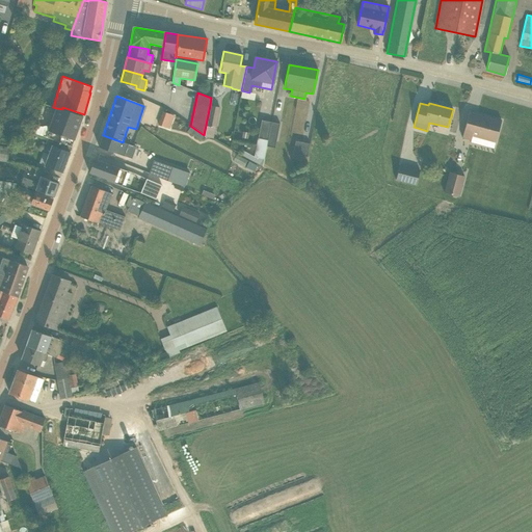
[(210,105),(204,135),(204,137),(213,138),(215,128),(219,108),(210,105)]
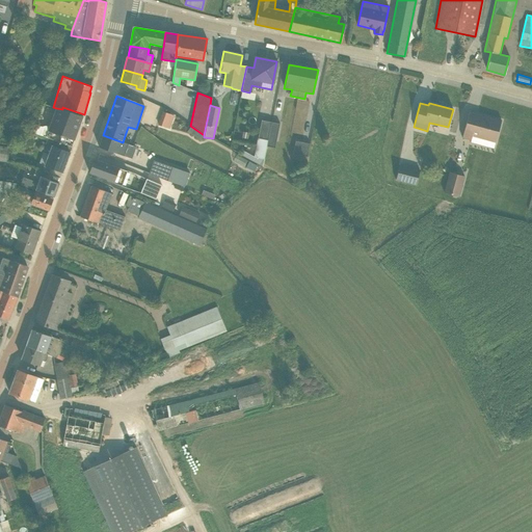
[(47,137),(72,147),(83,116),(62,109),(56,108),(49,127),(47,126),(42,127),(35,124),(33,132),(47,137)]
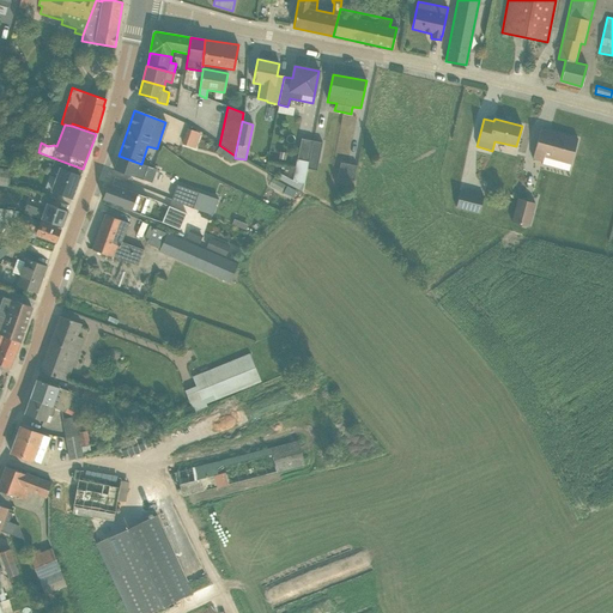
[(183,144),(194,147),(200,133),(189,128),(183,144)]
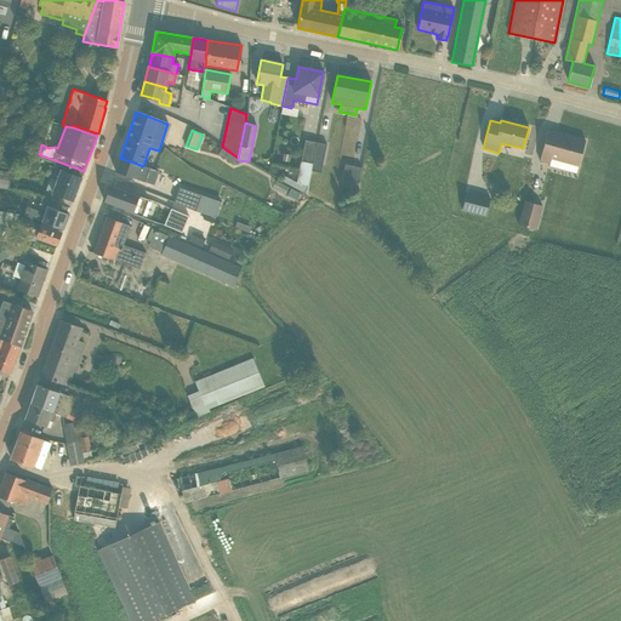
[(575,174),(585,141),(557,134),(547,130),(539,161),(550,164),(550,166),(575,174)]
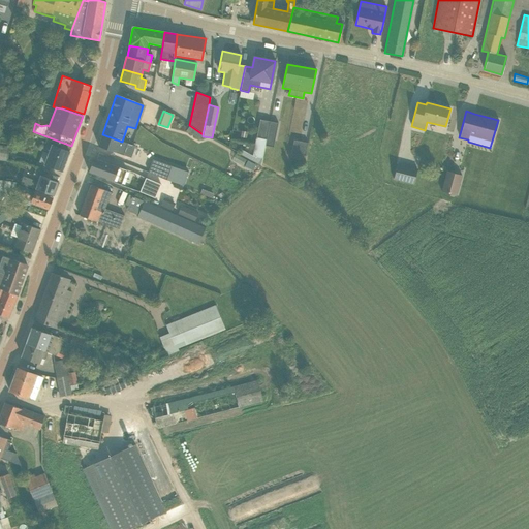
[(256,137),(267,139),(270,122),(259,120),(256,137)]
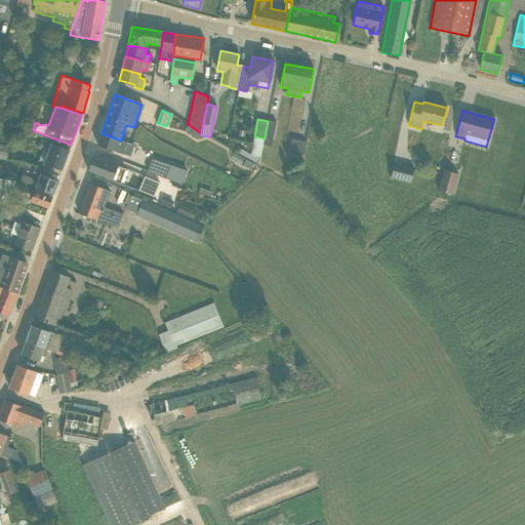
[(268,121),(265,138),(264,144),(271,146),(276,122),(268,121)]
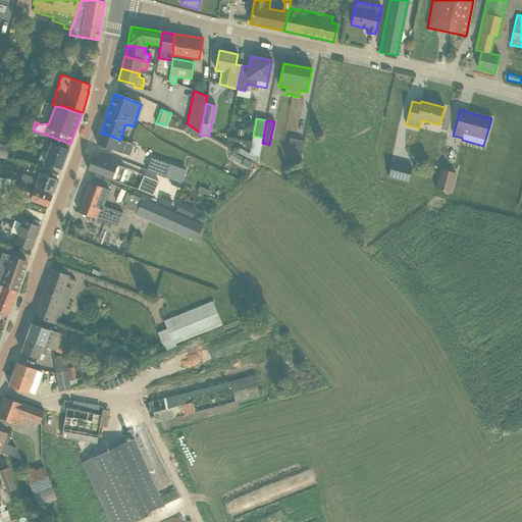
[(197,138),(200,133),(187,123),(184,128),(197,138)]
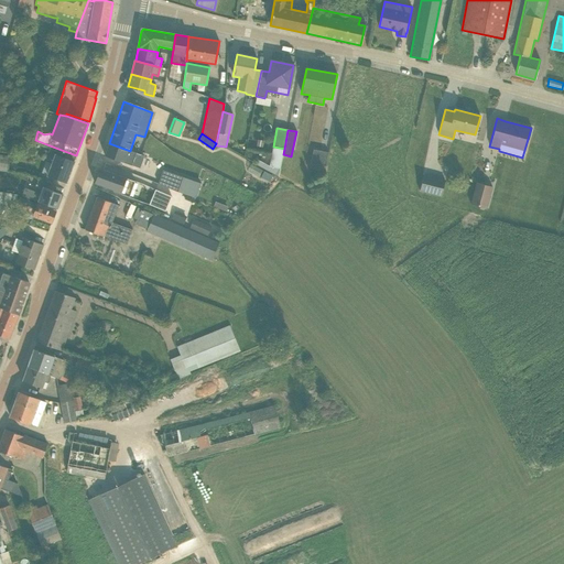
[(130,151),(109,143),(105,155),(140,167),(144,155),(130,151)]
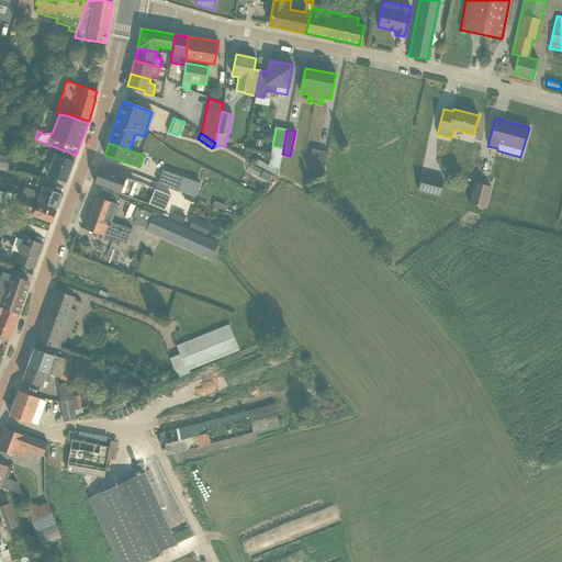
[(66,181),(76,155),(49,145),(47,153),(54,154),(51,163),(45,161),(42,172),(66,181)]
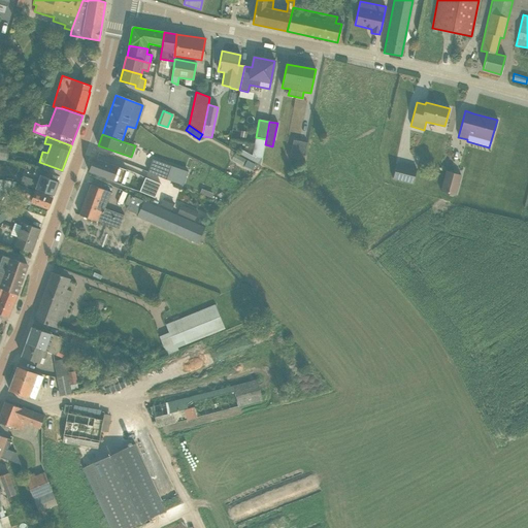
[(265,144),(266,139),(256,137),(252,156),(241,150),(239,154),(261,165),(265,144)]
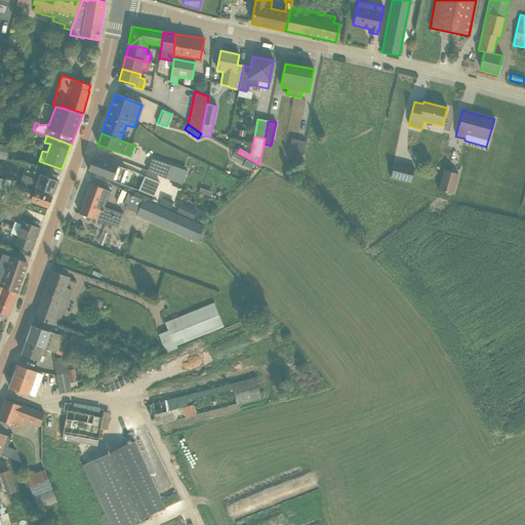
[(288,152),(303,155),(306,143),(291,139),(288,152)]
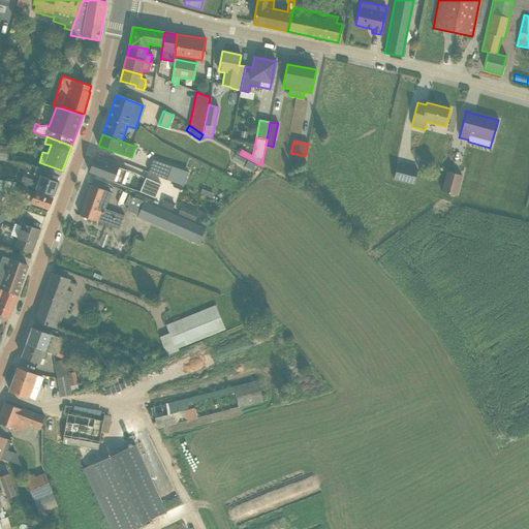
[(9,147),(0,145),(0,159),(7,160),(9,147)]
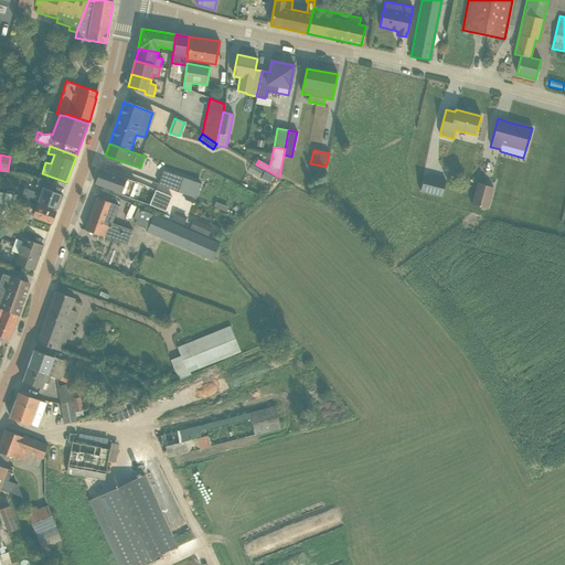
[(135,182),(100,169),(95,183),(129,196),(135,182)]
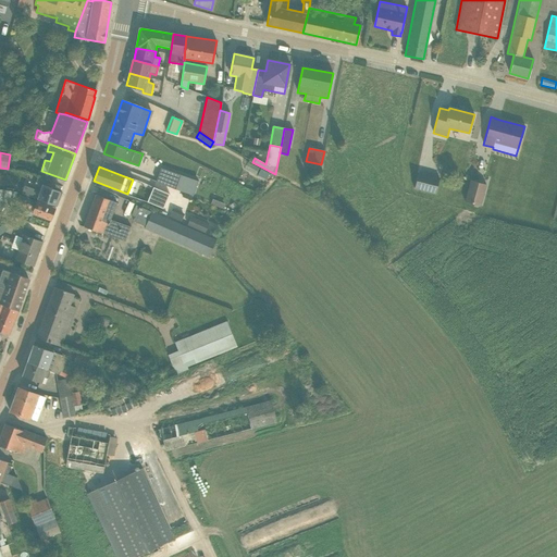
[(161,169),(156,181),(193,195),(198,181),(161,169)]
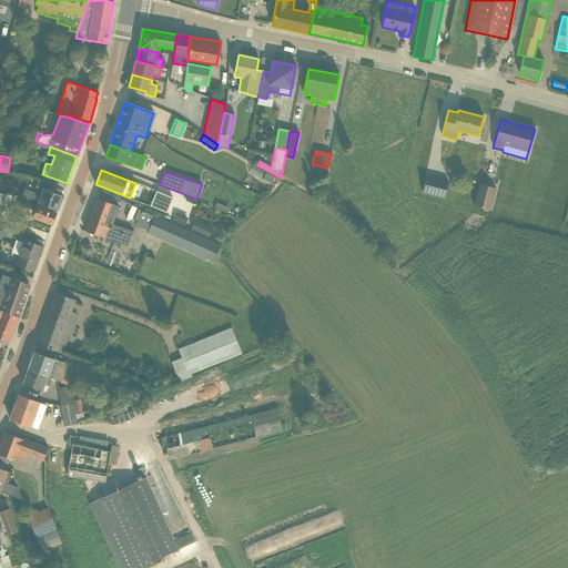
[(448,182),(426,176),(422,192),(444,198),(448,182)]
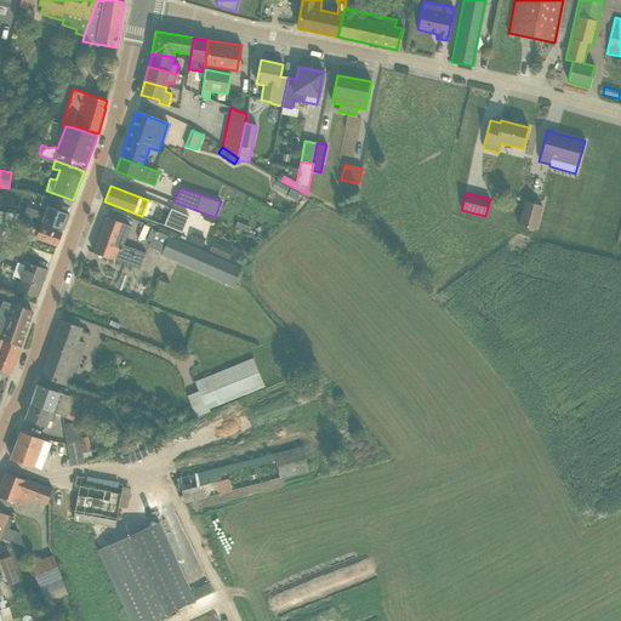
[(27,208),(23,216),(62,229),(68,214),(55,209),(57,201),(43,197),(39,204),(46,206),(44,212),(27,208)]
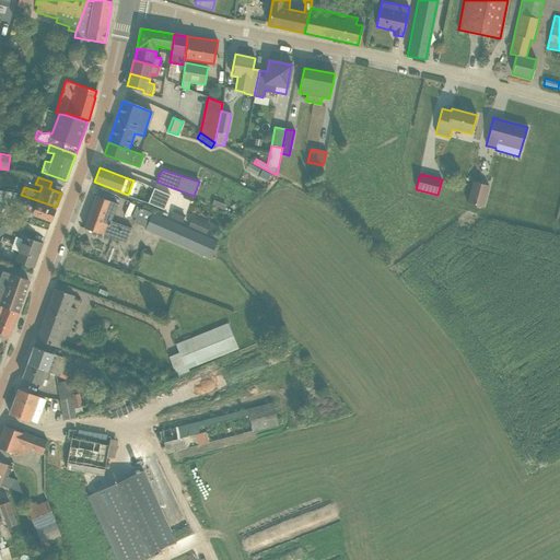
[(233,182),(255,195),(257,188),(243,181),(242,182),(235,177),(233,182)]
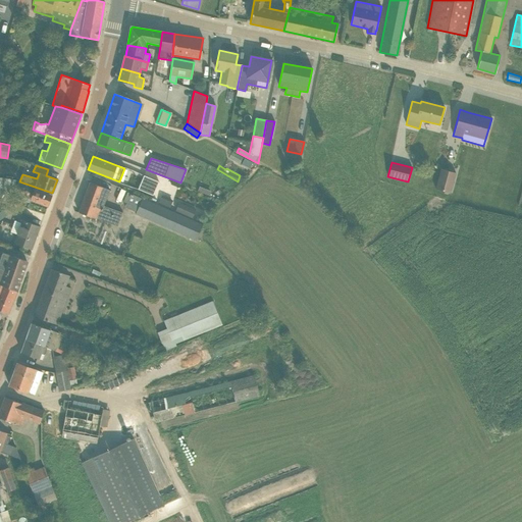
[(450,193),(456,173),(445,169),(440,168),(435,189),(450,193)]
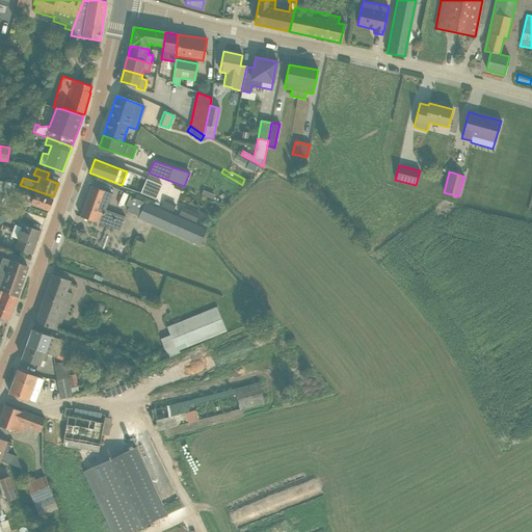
[(140,192),(156,198),(161,185),(145,178),(140,192)]
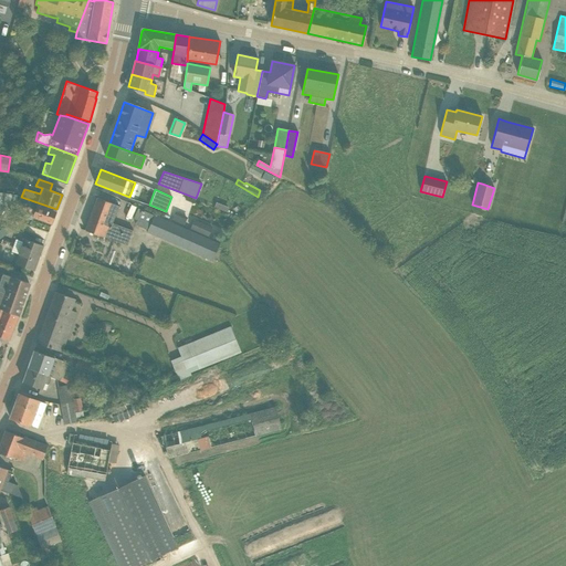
[(0,202),(14,206),(17,195),(0,191),(0,202)]
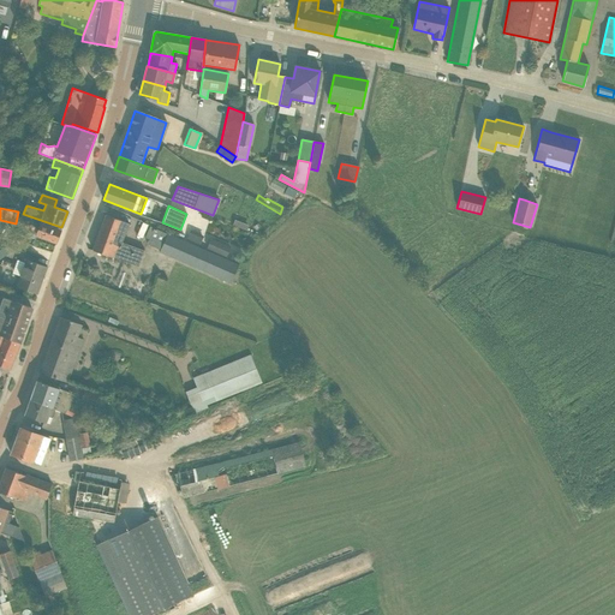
[(21,215),(17,226),(37,233),(36,237),(55,243),(60,230),(21,215)]
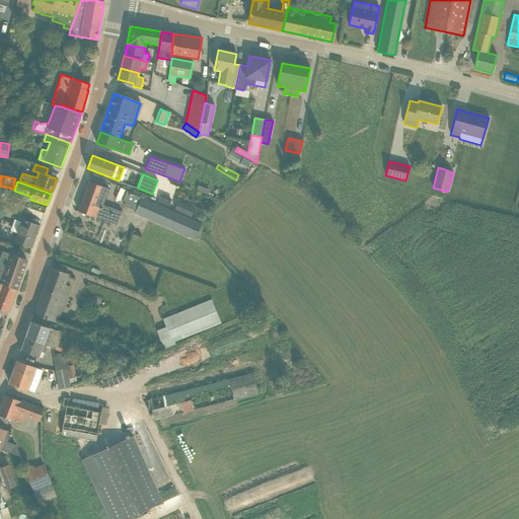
[(89,181),(77,211),(117,225),(122,212),(102,205),(108,189),(89,181)]
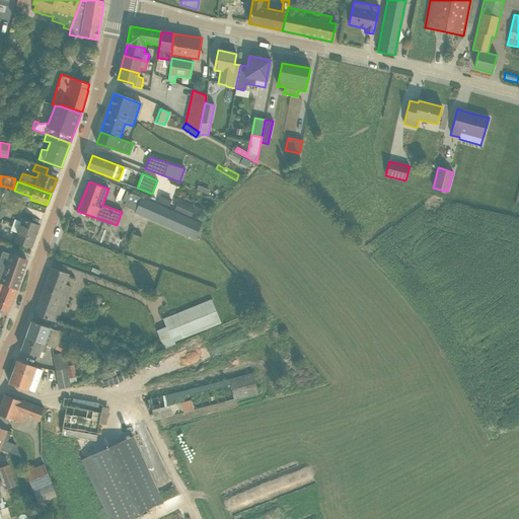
[(208,194),(210,190),(199,186),(197,190),(208,194)]
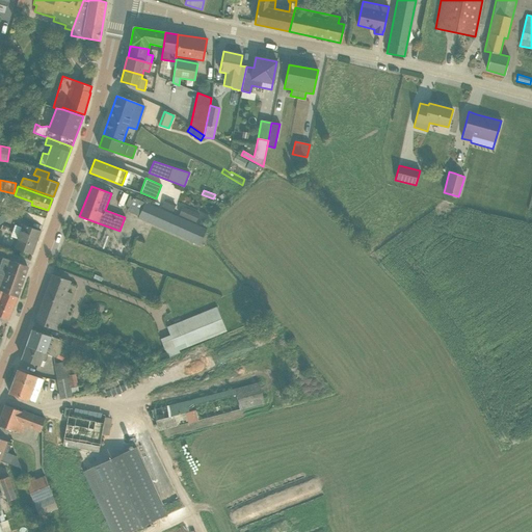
[(32,202),(15,195),(14,202),(30,207),(31,205),(32,202)]
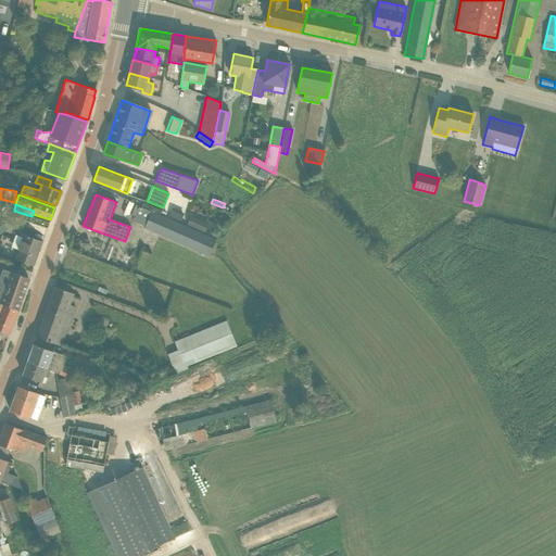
[(216,240),(136,204),(130,215),(135,216),(133,220),(144,226),(143,228),(209,256),(216,240)]
